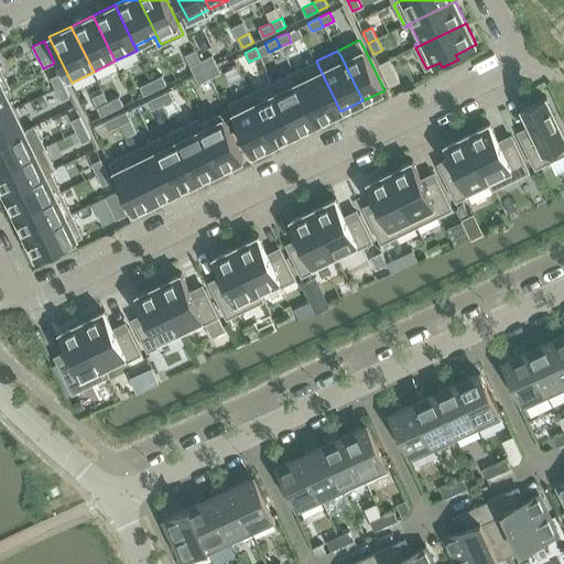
[(213,54),(202,60),(206,68),(217,63),(213,54)]
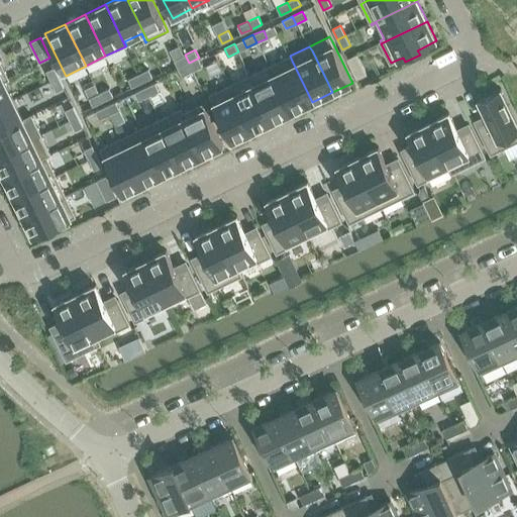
[(368,74),(357,54),(347,59),(356,79),(368,74)]
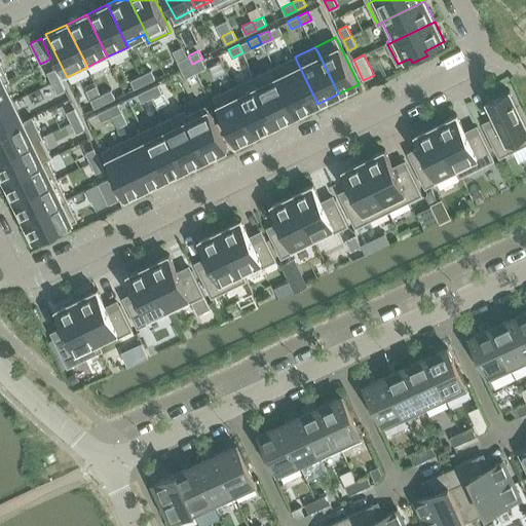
[(188,55),(178,61),(182,69),(192,64),(188,55)]
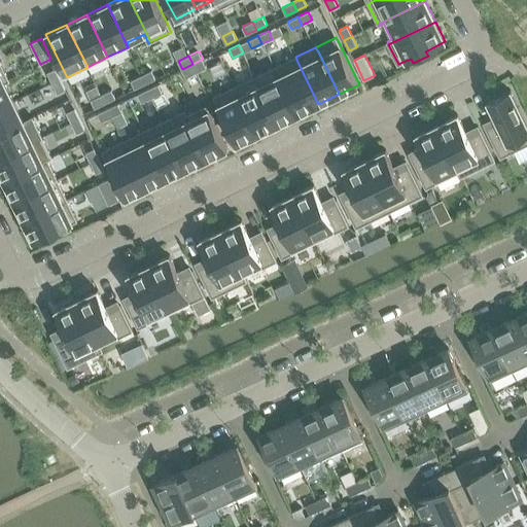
[(295,57),(275,67),(277,71),(297,114),(318,104),(297,62),(295,57)]
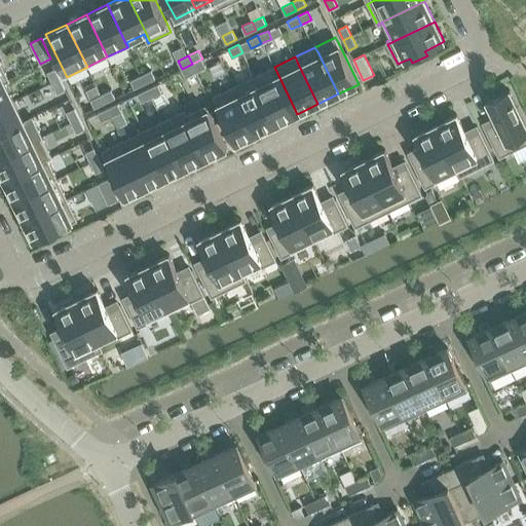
[(202,59),(192,64),(196,72),(207,67),(202,59)]
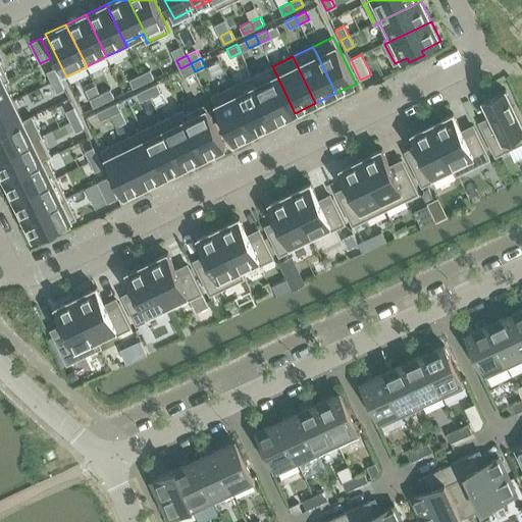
[(0,81),(4,80),(8,77),(0,59),(0,81)]
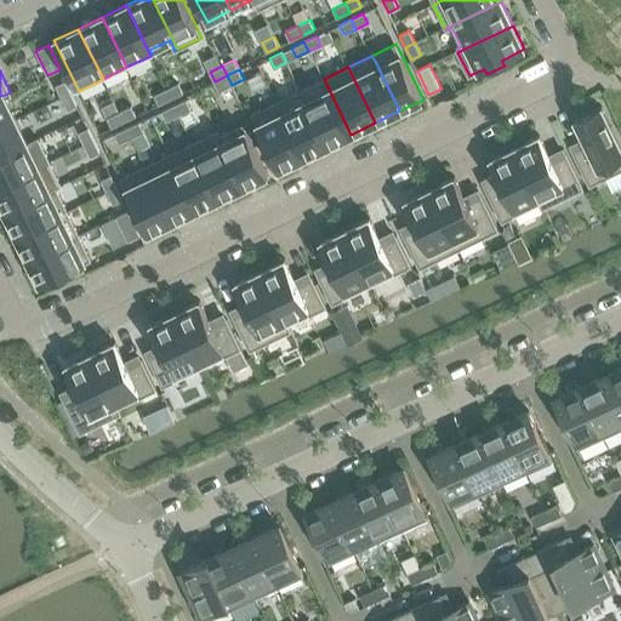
[(227,75),(215,81),(218,91),(232,85),(227,75)]
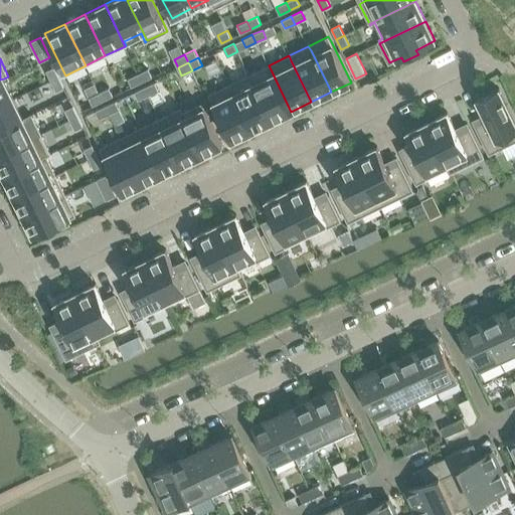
[(269,65),(248,74),(250,79),(271,121),(291,112),(271,69),(269,65)]
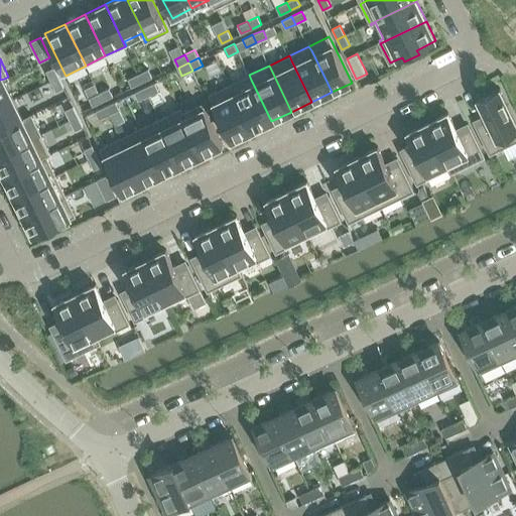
[(46,71),(51,81),(59,77),(54,67),(46,71)]
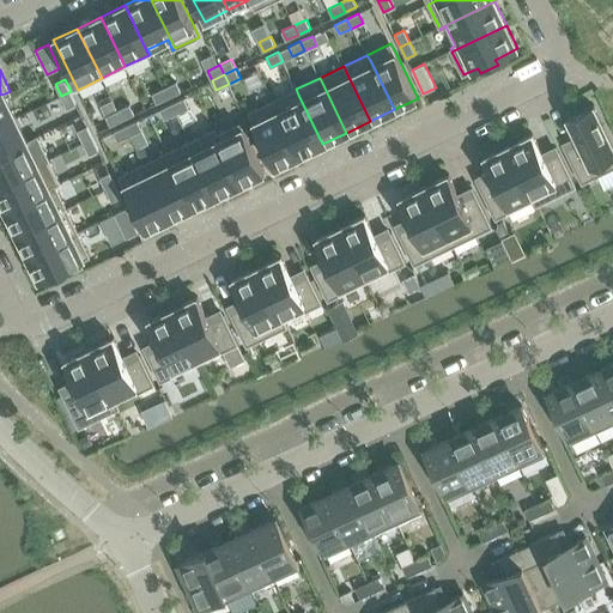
[(177,82),(165,87),(169,97),(181,91),(177,82)]
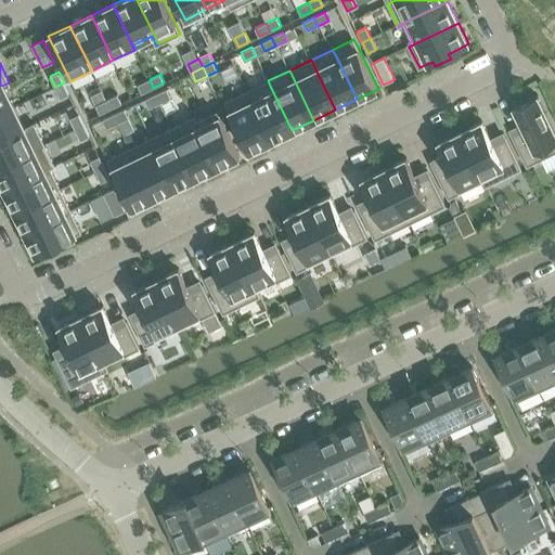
[(150,79),(138,85),(142,93),(153,88),(150,79)]
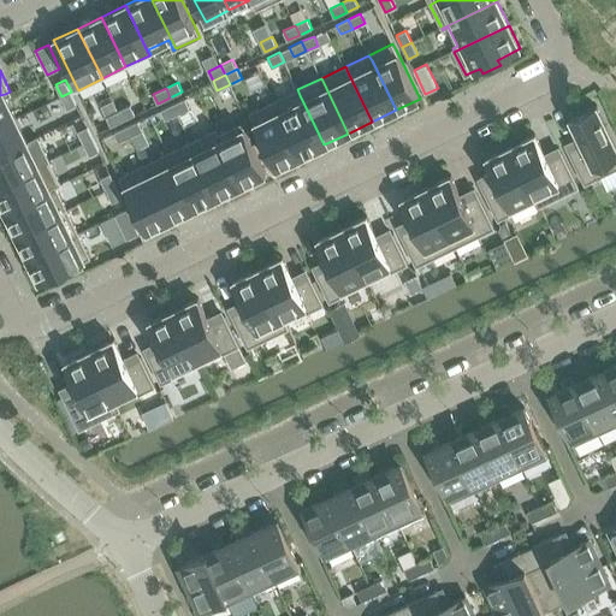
[(297,89),(273,101),(276,107),(301,157),(324,144),(300,95),(297,89)]
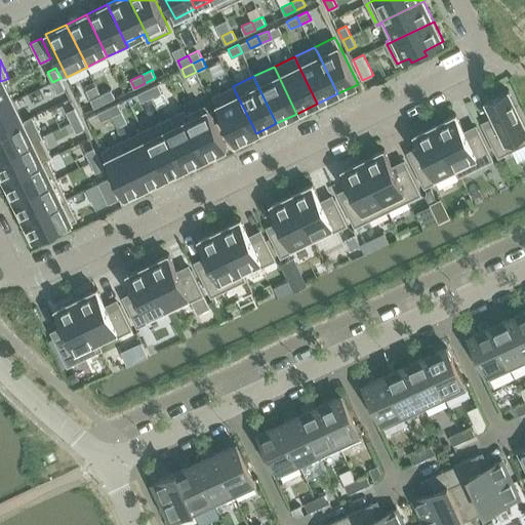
[(4,80),(0,81),(0,107),(13,101),(5,82),(9,80),(8,78),(4,80)]
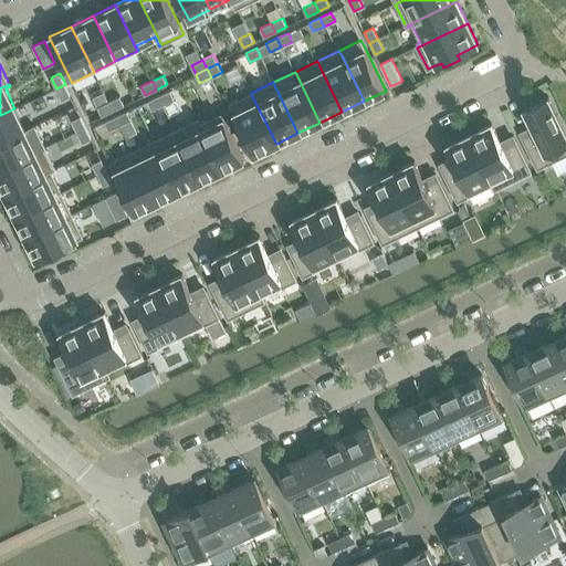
[(65,84),(56,88),(62,100),(71,95),(65,84)]
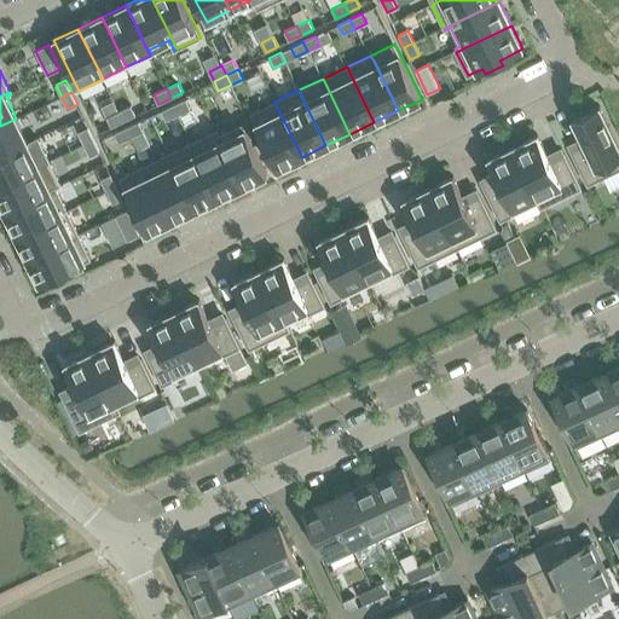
[(186,98),(174,104),(179,114),(191,108),(186,98)]
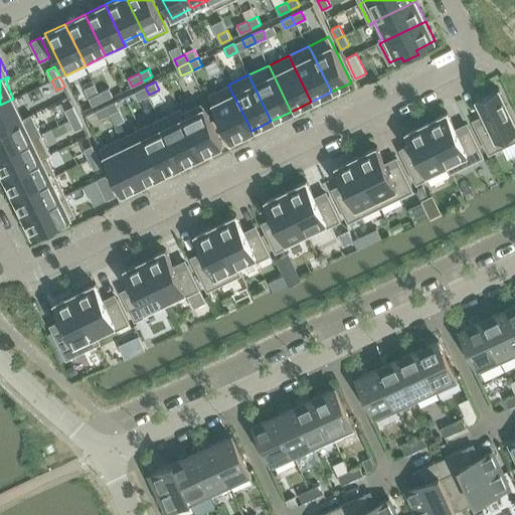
[(228,84),(208,95),(211,99),(231,141),(251,131),(230,90),(228,84)]
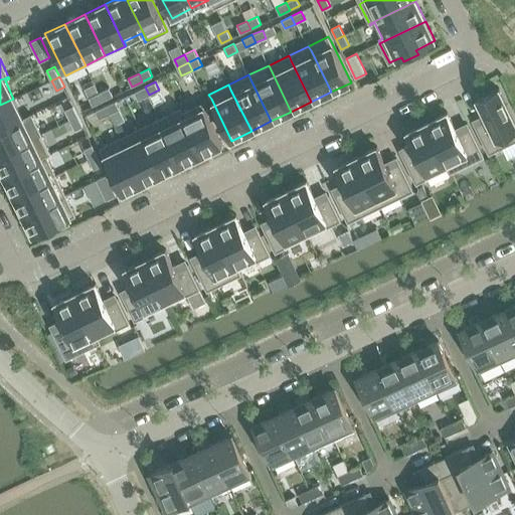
[(145,87),(135,92),(138,100),(149,95),(145,87)]
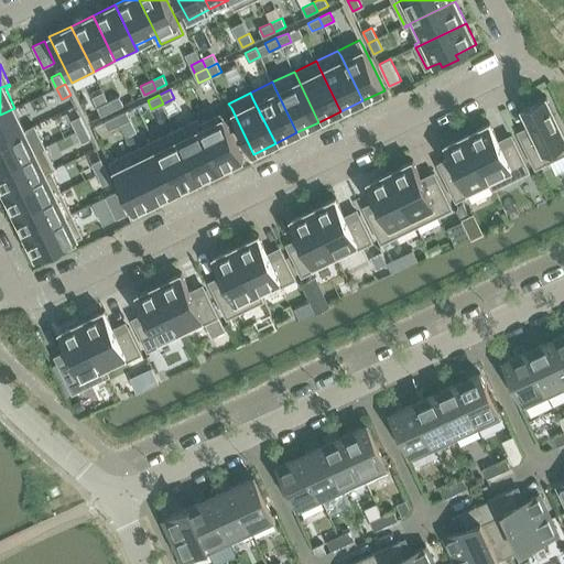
[(120,96),(109,101),(112,110),(123,105),(120,96)]
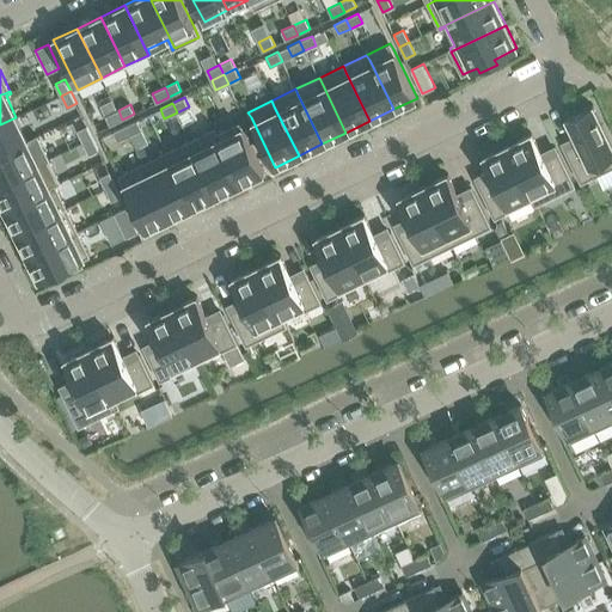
[(611,144),(593,104),(567,116),(579,142),(564,148),(581,183),(611,167),(611,144)]
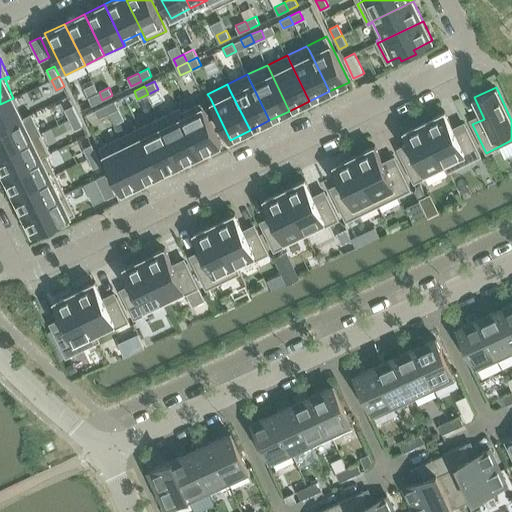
[(99,92),(89,97),(92,105),(102,100),(99,92)]
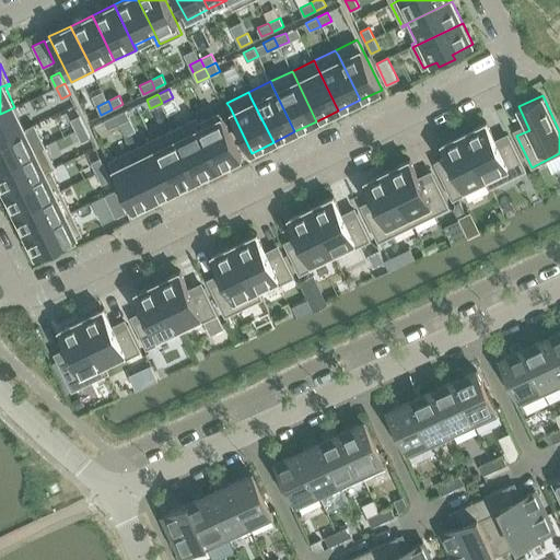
[(14,107),(0,114),(0,140),(25,128),(14,107)]
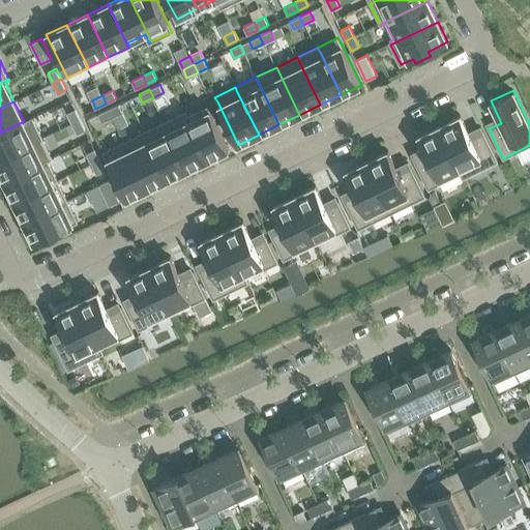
[(119,104),(109,109),(113,117),(123,112),(119,104)]
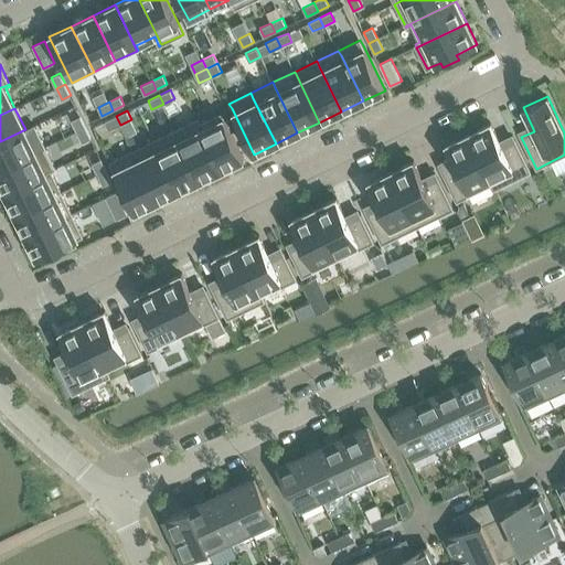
[(199,118),(198,118),(200,124),(222,169),(244,159),(222,113),(201,123),(199,118)]
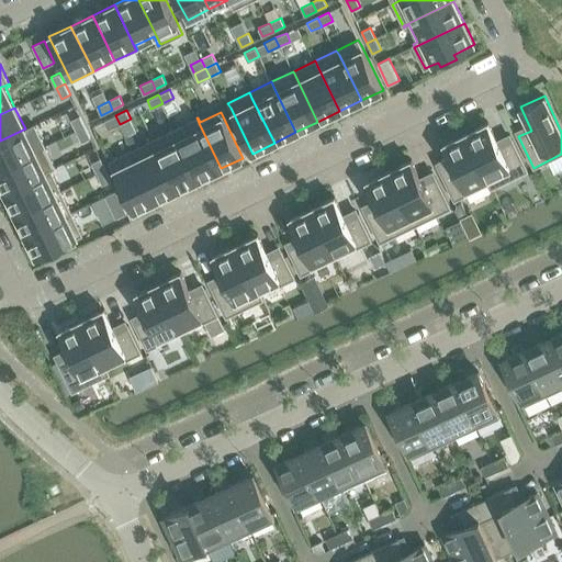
[(71,120),(77,131),(86,126),(80,115),(71,120)]
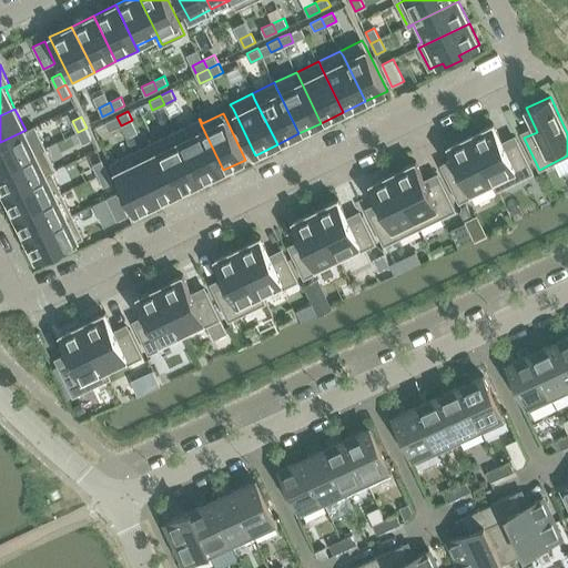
[(117,117),(105,122),(110,131),(121,125),(117,117)]
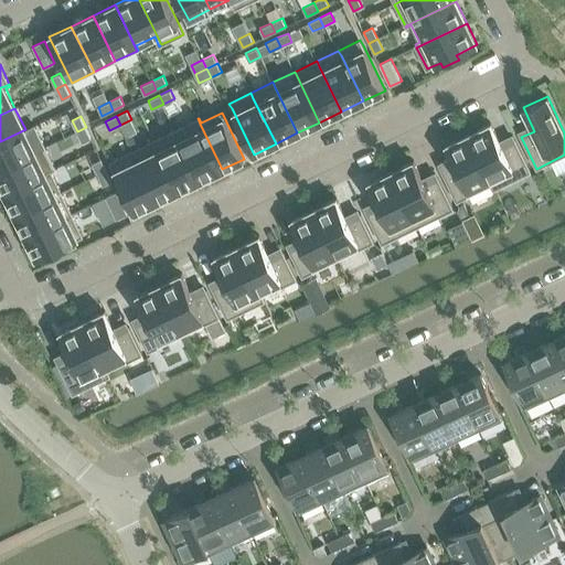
[(198,118),(176,129),(178,135),(200,180),(222,169),(200,124),(198,118)]
